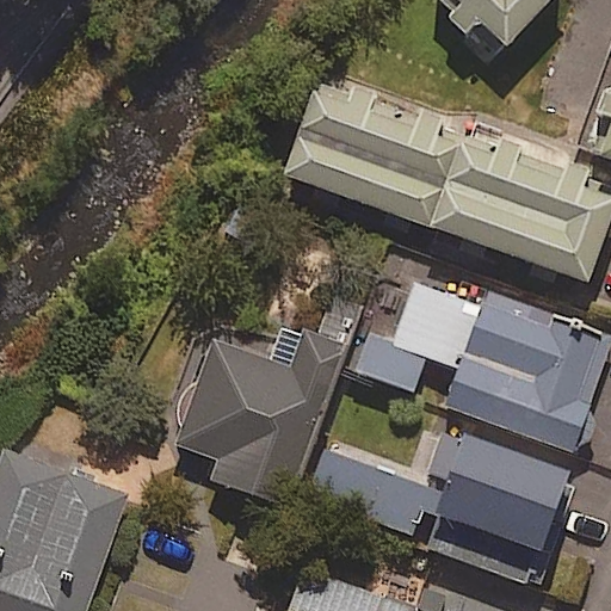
[(550,0),(444,0),(500,53),(550,0)]
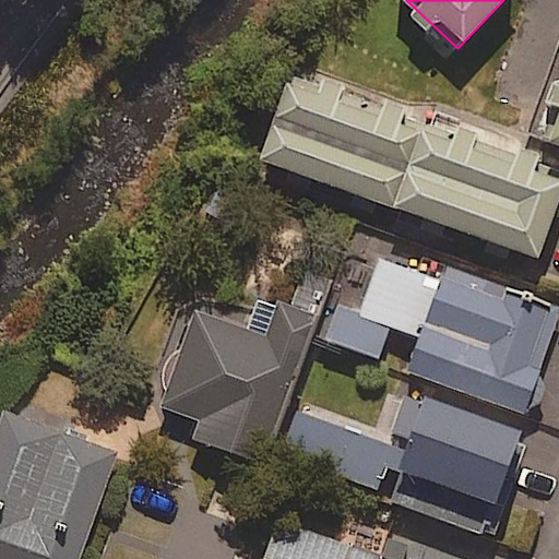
[(558,63),(532,143),(558,152),(558,63)]
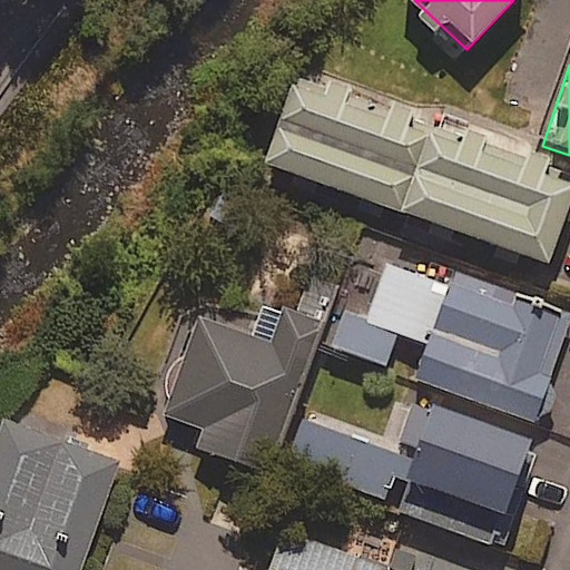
[(396,216),(430,123),(297,75),(264,168),(396,216)]
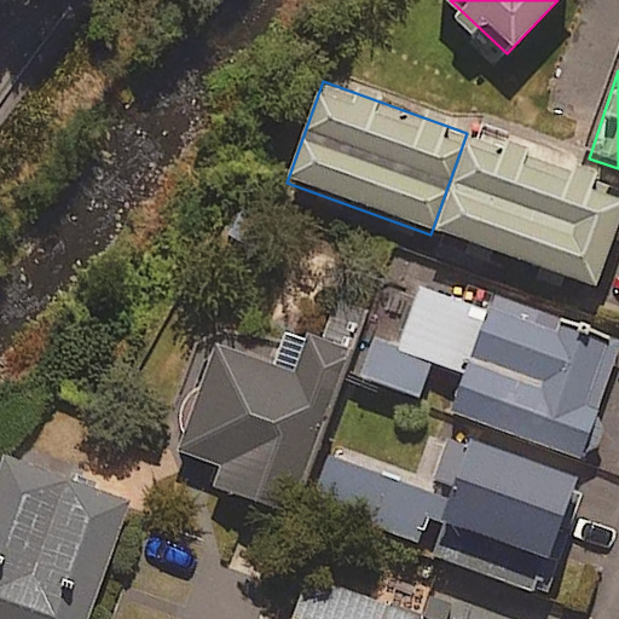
[(618,186),(467,133),(431,235),(591,291),(618,213),(618,186)]
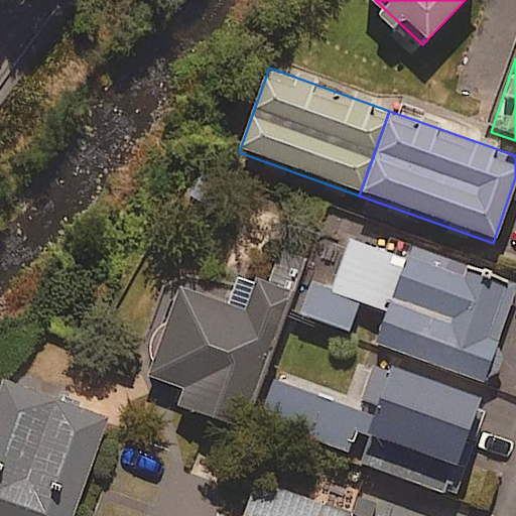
[(499,349),(515,293),(515,287),(352,236),(338,280),(314,273),(301,314),(351,331),(360,301),(390,311),(379,346),(489,380),(502,369),(503,358),(499,349)]
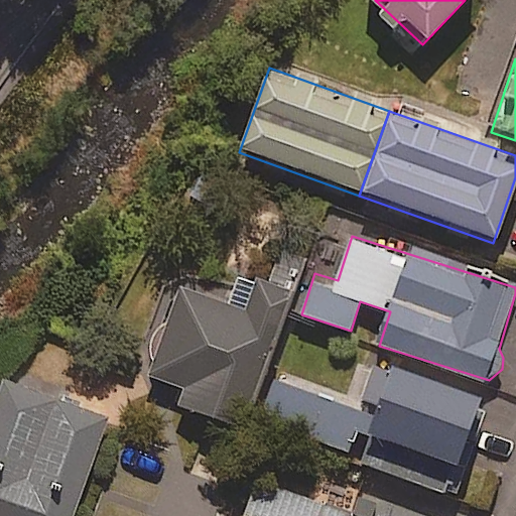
[(243,429),(308,258),(280,248),(265,286),(241,277),(229,307),(184,289),(152,375),(185,388),(179,405),(243,429)]
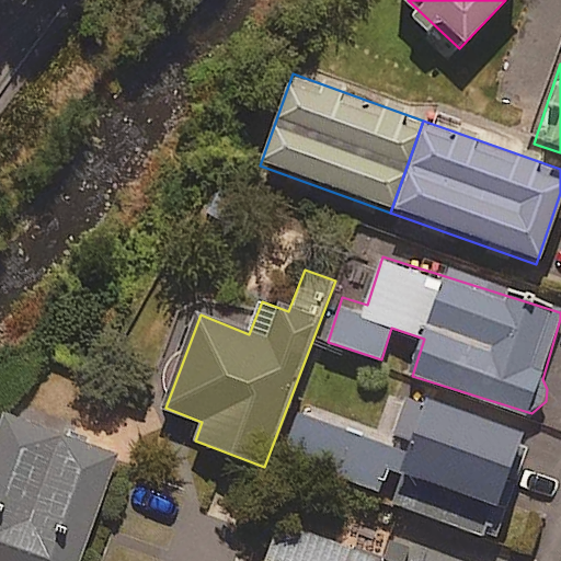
[(516,491),(526,494),(538,459),(528,456),(535,438),(430,400),(392,504),(497,542),(516,491)]
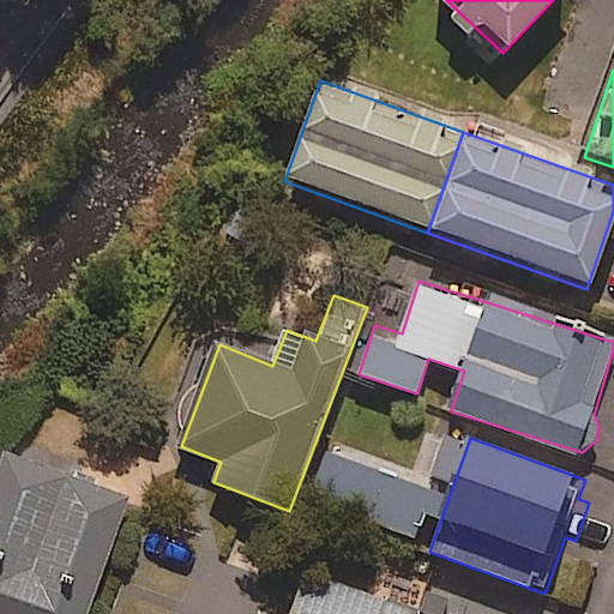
[(89,613),(131,499),(0,452),(0,613),(89,613)]
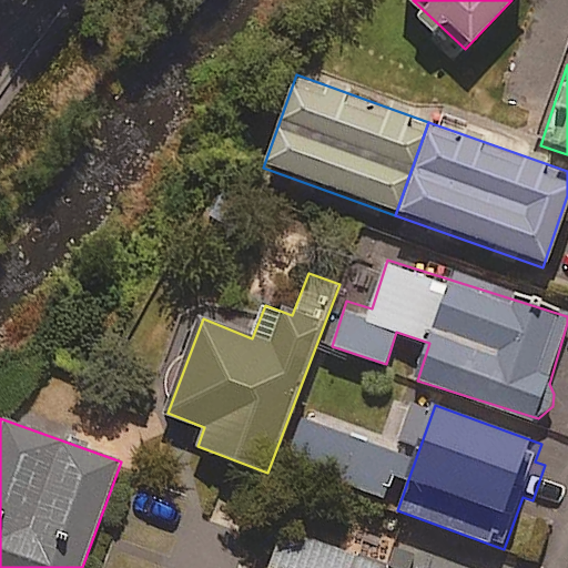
[(398,454),(306,423),(292,466),(384,496),(398,454)]
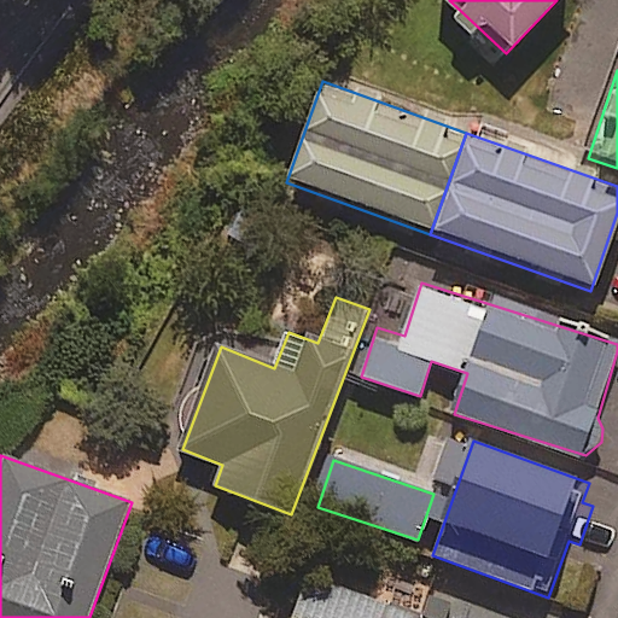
[(478,617),(429,601),(423,617),(421,617),(318,583),(305,617),(478,617)]
